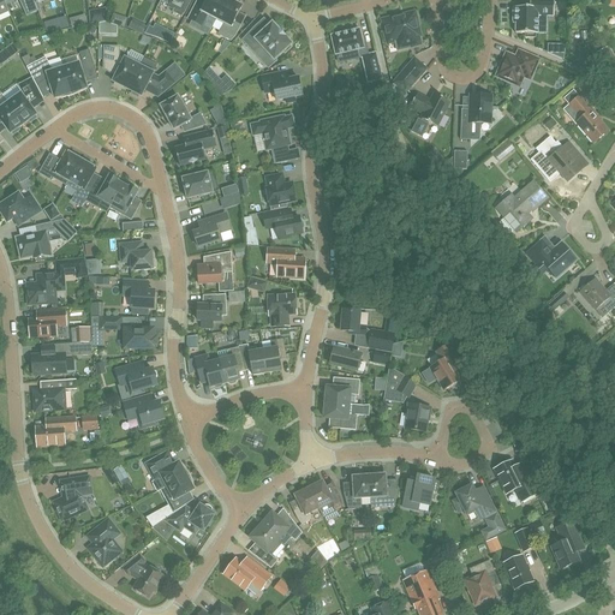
[(175,0),(178,1),(173,12),(183,18),(191,0),(175,0)]
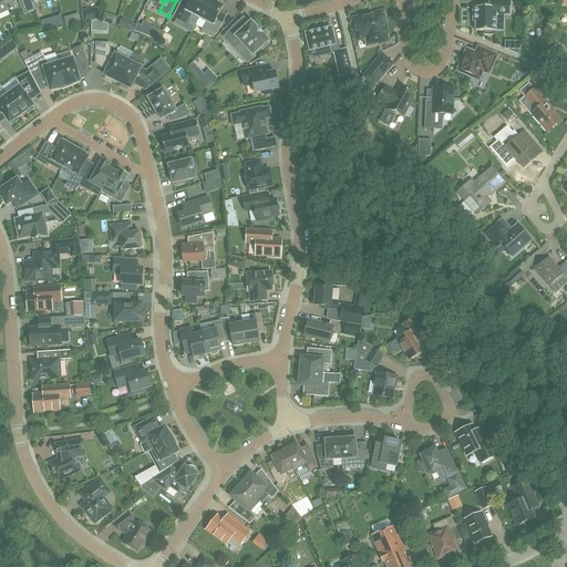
[(187,24),(193,14),(199,19),(208,0),(183,0),(174,18),(187,24)]
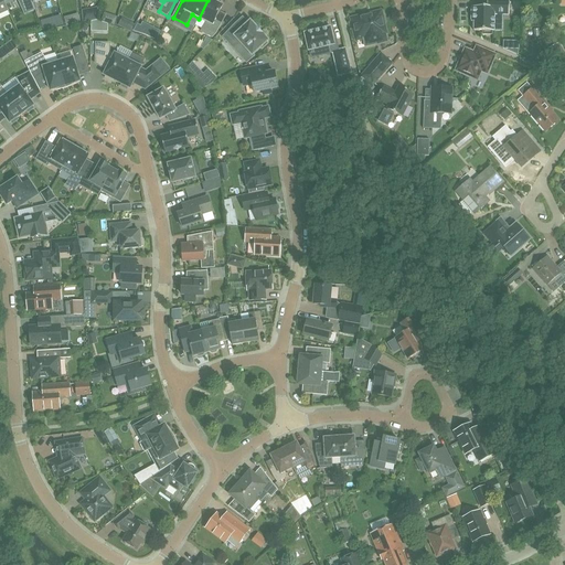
[(201,32),(206,35),(212,38),(216,33),(222,23),(215,20),(223,6),(221,4),(222,3),(216,0),(214,0),(214,1),(211,0),(208,0),(199,19),(205,22),(203,27),(201,32)]
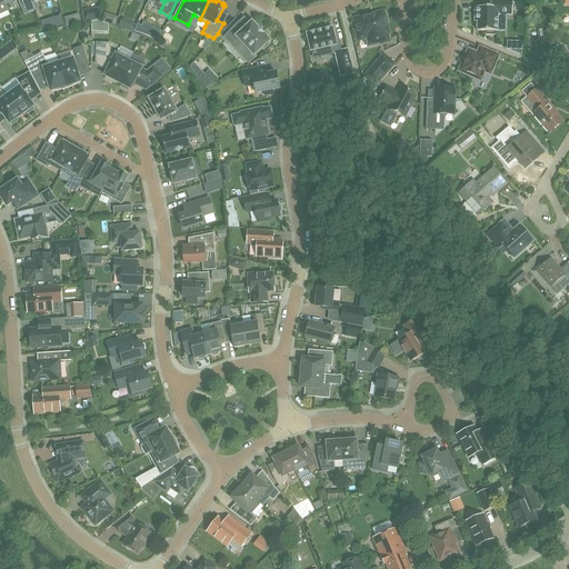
[(498,32),(498,31),(498,18),(506,18),(506,13),(512,13),(513,1),(491,0),(490,8),(476,7),(475,22),(478,22),(477,31),(487,31),(487,35),(496,36),(496,32),(498,32)]
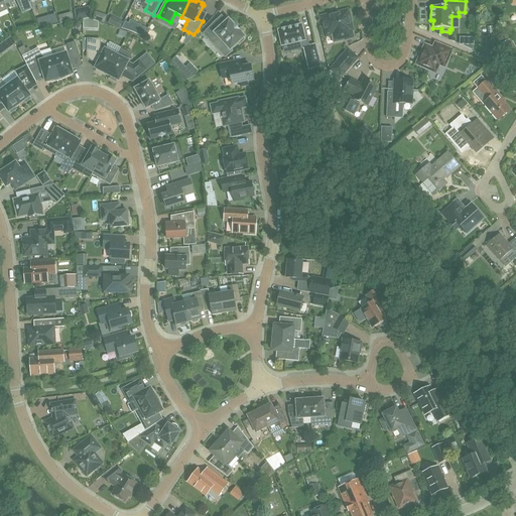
[(321,17),(326,36),(333,34),(335,41),(353,37),(351,30),(352,29),(350,20),(351,19),(350,13),(348,13),(348,11),(346,11),(345,10),(340,12),(339,13),(321,17)]
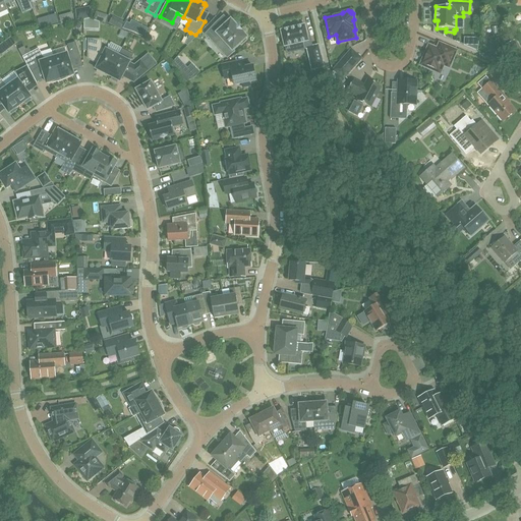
[(108,16),(97,12),(94,19),(106,23),(108,16)]
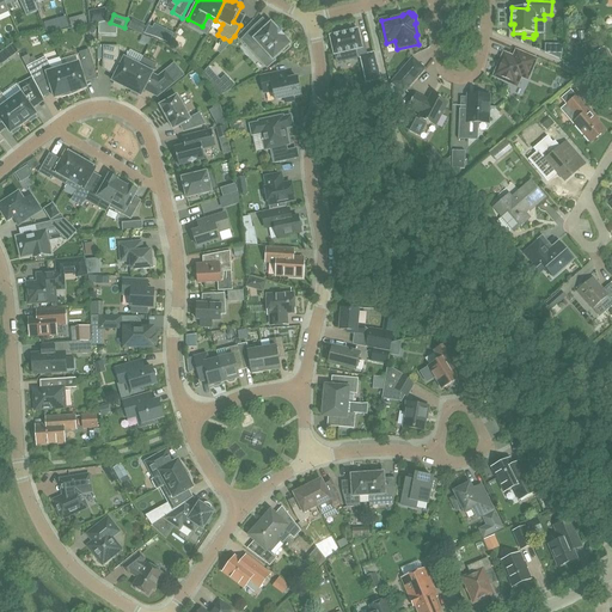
[(44,24),(47,34),(69,29),(66,18),(44,24)]
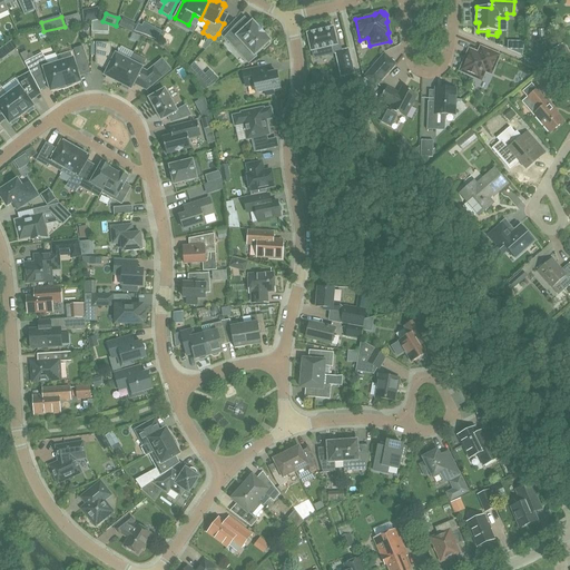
[(67,27),(74,25),(71,17),(65,19),(67,27)]
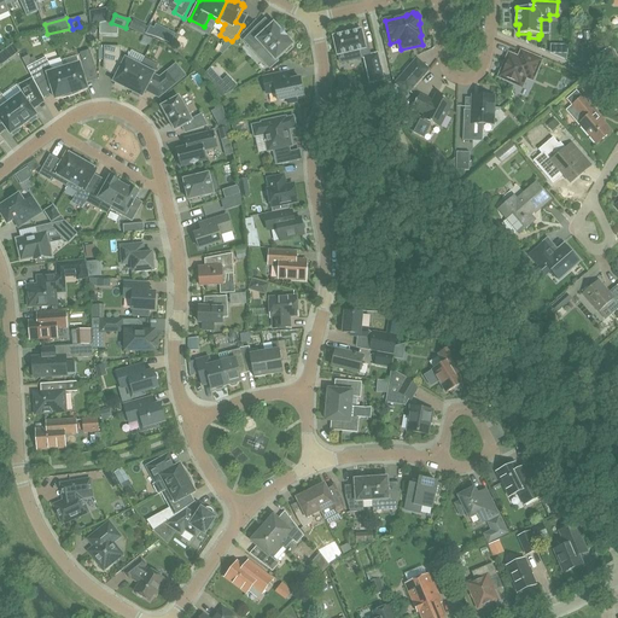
[(176,35),(157,24),(155,28),(151,27),(146,34),(159,39),(170,45),(176,35)]
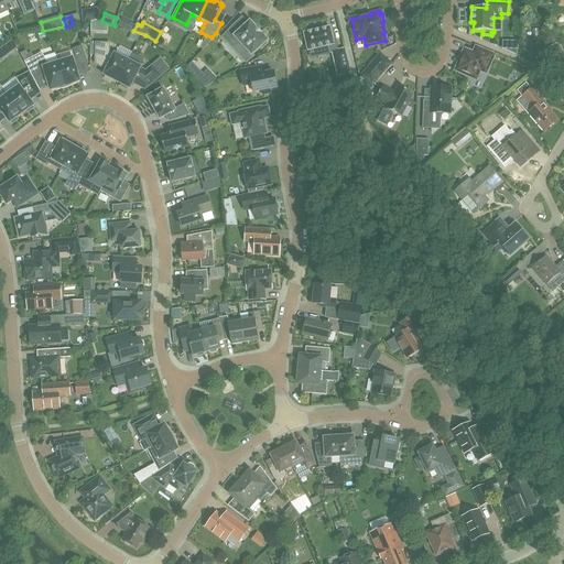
[(236,39),(240,43),(247,50),(240,56),(247,63),(253,56),(252,55),(260,47),(262,49),(267,44),(266,43),(268,41),(250,22),(249,23),(240,31),(235,25),(223,38),(229,44),(236,39)]
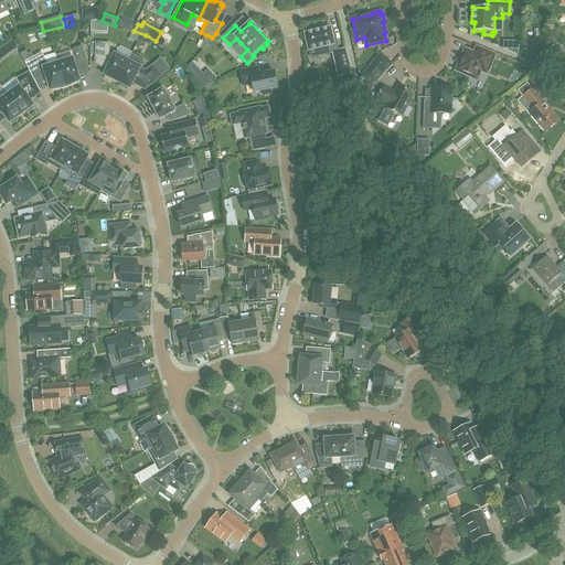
[(333,41),(331,28),(305,33),(309,51),(310,51),(311,57),(330,53),(329,51),(338,49),(336,40),(333,41)]
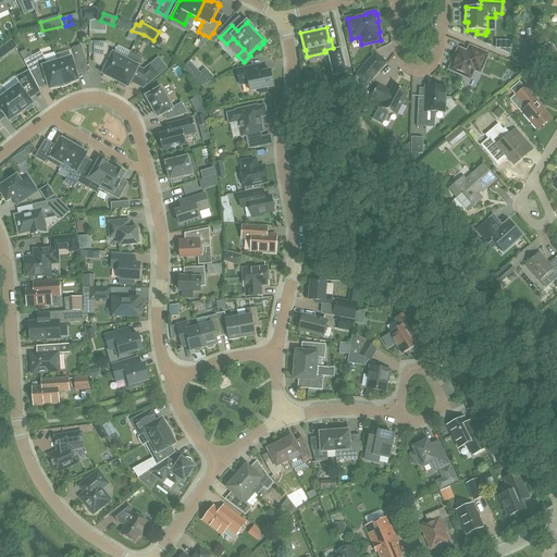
[(209,40),(203,37),(198,47),(201,49),(209,40)]
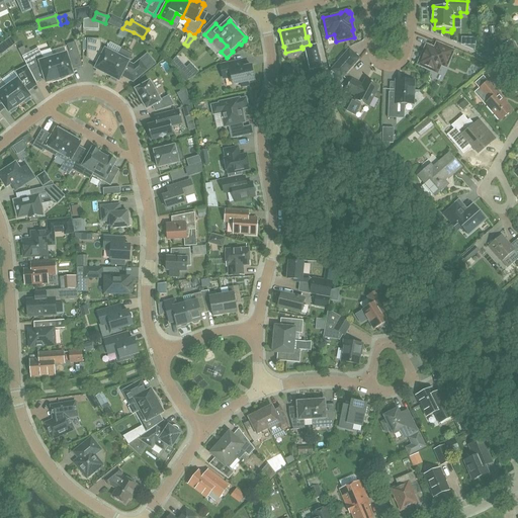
[(490,40),(493,40),(494,36),(488,35),(488,38),(486,38),(485,51),(487,51),(487,55),(490,56),(490,55),(495,55),(496,42),(490,41),(490,40)]
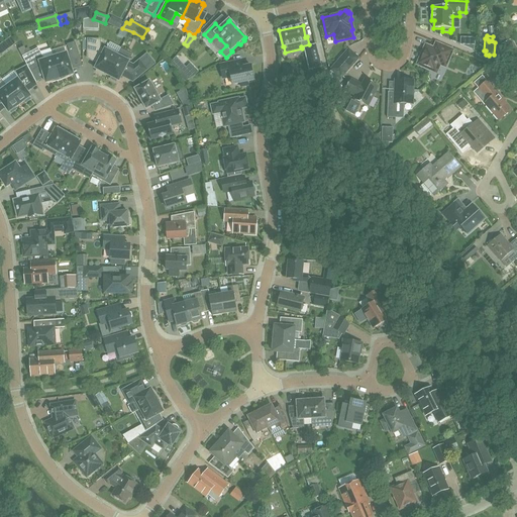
[(475,50),(476,37),(460,37),(460,44),(475,50)]
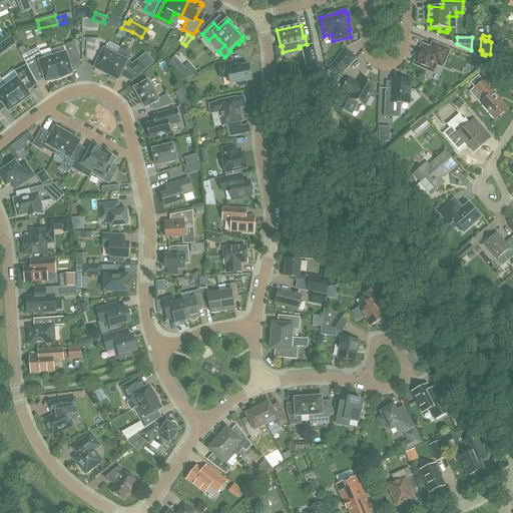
[(106,74),(116,55),(104,49),(103,50),(99,48),(99,40),(87,39),(87,50),(93,50),(97,52),(93,60),(97,62),(94,68),(96,69),(95,71),(101,74),(102,72),(106,74)]
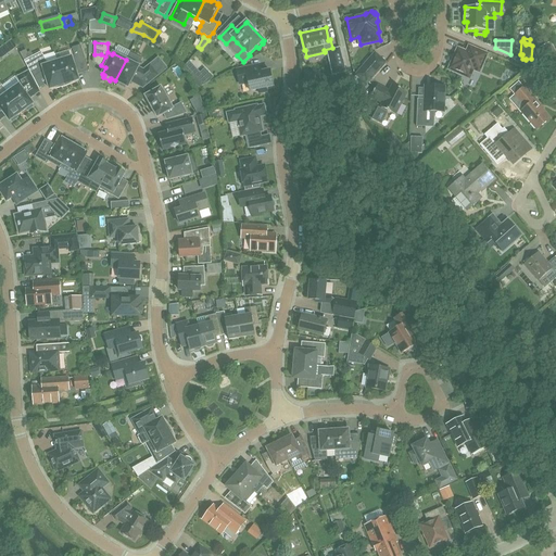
[(57,62),(65,87),(71,85),(79,80),(74,66),(86,62),(80,46),(73,48),(75,57),(57,62)]
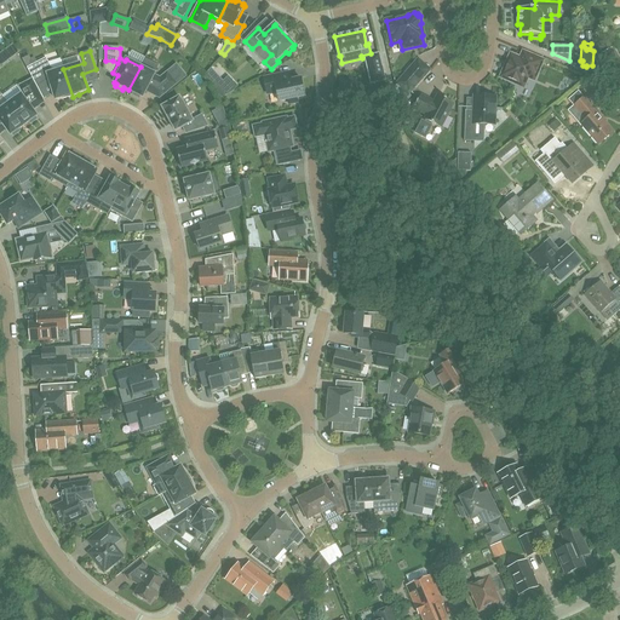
[(534,80),(543,61),(523,52),(521,59),(511,55),(501,78),(523,87),(528,78),(534,80)]
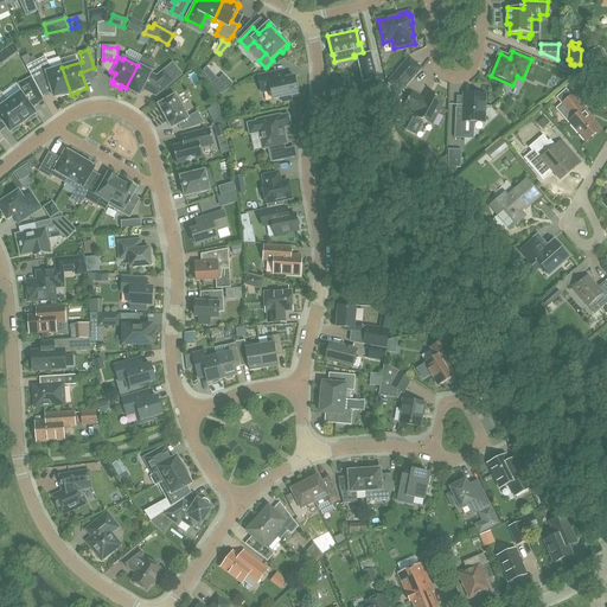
[(377,78),(371,52),(360,55),(362,61),(359,61),(363,82),(377,78)]
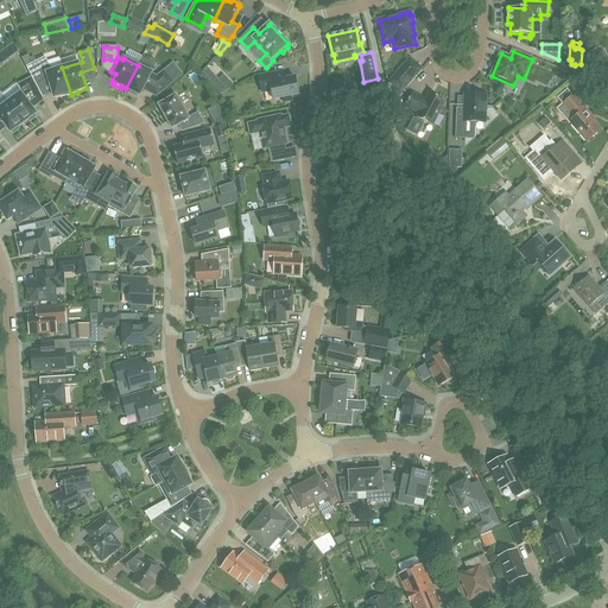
[(33,77),(37,84),(49,78),(55,97),(57,97),(68,96),(71,95),(62,68),(52,71),(45,57),(27,67),(33,77)]
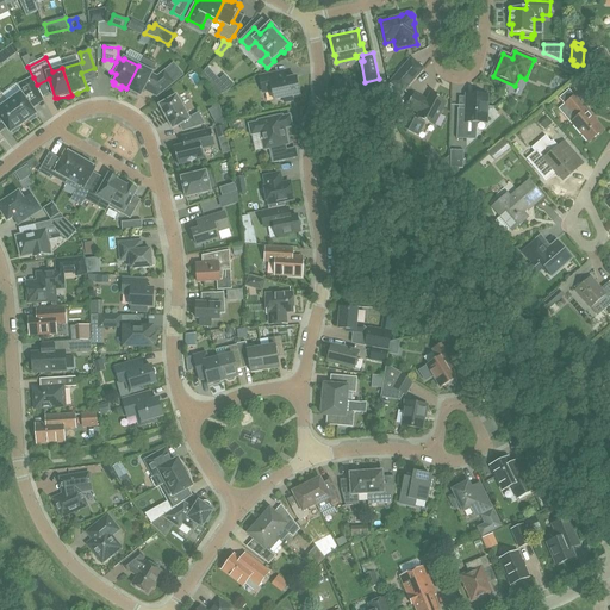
[(411,58),(391,82),(402,92),(423,68),(411,58)]
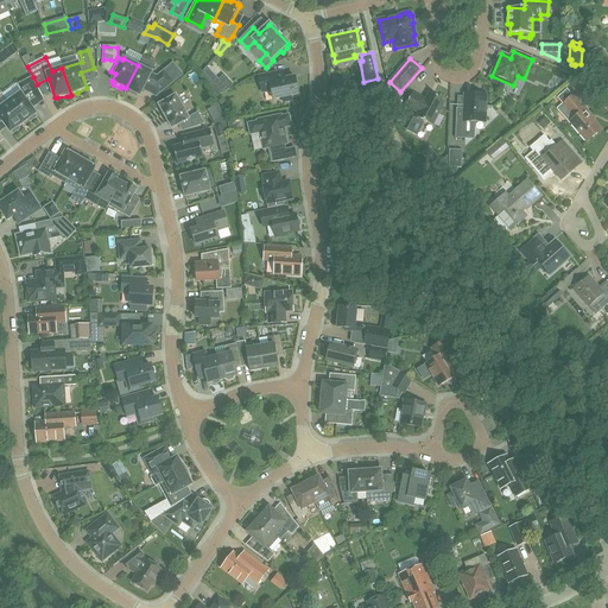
[(138,65),(126,88),(131,92),(130,94),(137,97),(138,95),(140,95),(144,88),(157,95),(156,95),(157,96),(182,75),(173,64),(157,77),(151,74),(152,73),(138,65)]
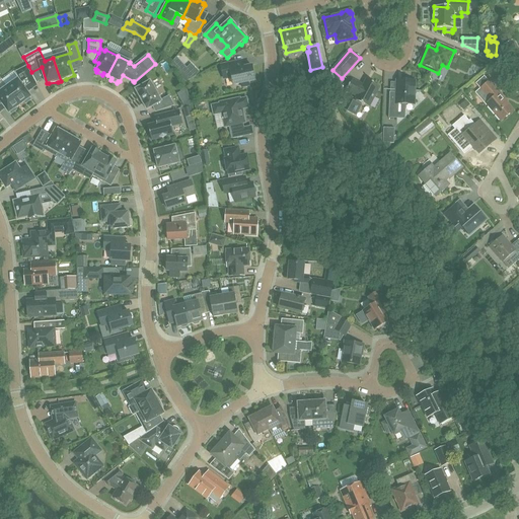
[(248,82),(255,81),(252,66),(244,68),(242,61),(221,65),(224,78),(231,76),(233,85),(241,84),(242,87),(249,86),(248,82)]
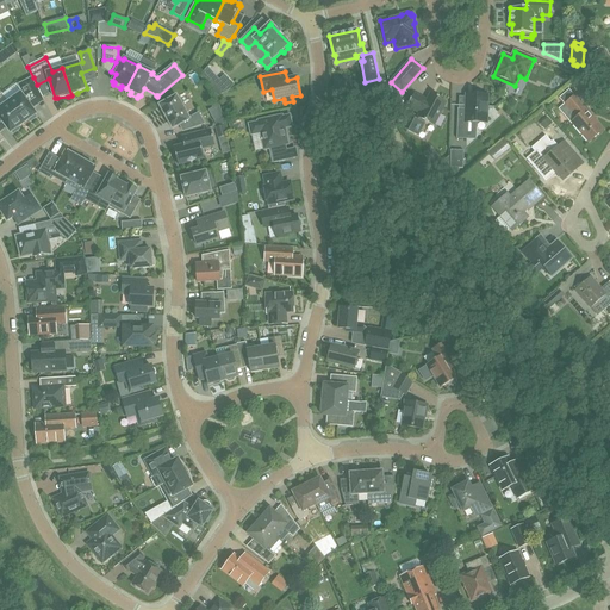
[(224,74),(210,87),(218,97),(234,83),(224,74)]
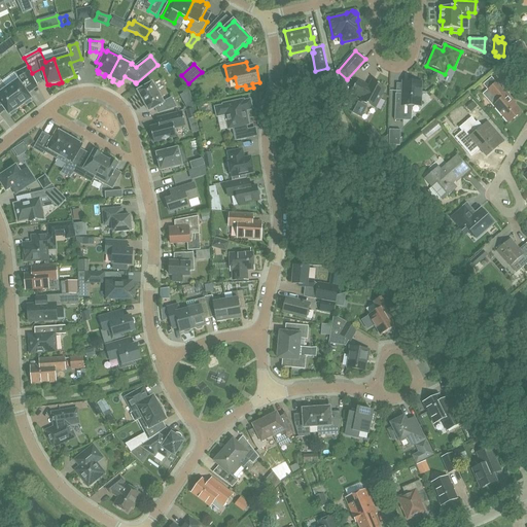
[(32,73),(29,67),(18,73),(21,79),(20,80),(19,80),(7,89),(21,107),(25,104),(27,106),(32,102),(30,100),(32,99),(28,94),(38,86),(32,73)]
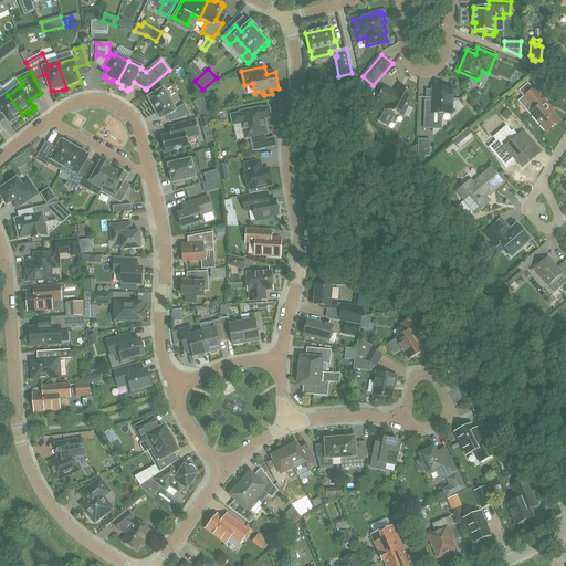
[(413,95),(400,87),(397,93),(385,86),(378,100),(390,106),(388,109),(390,111),(389,113),(385,111),(378,123),(389,128),(396,116),(392,114),(394,112),(402,116),(413,95)]
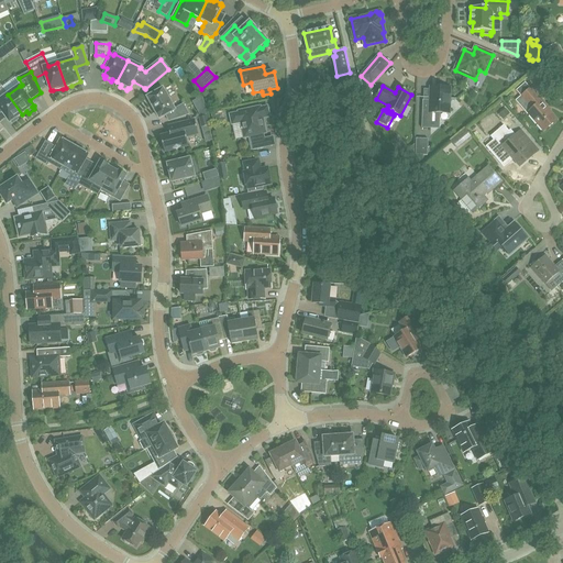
[(421,128),(431,129),(431,113),(450,114),(451,88),(431,87),(430,100),(422,100),(421,128)]
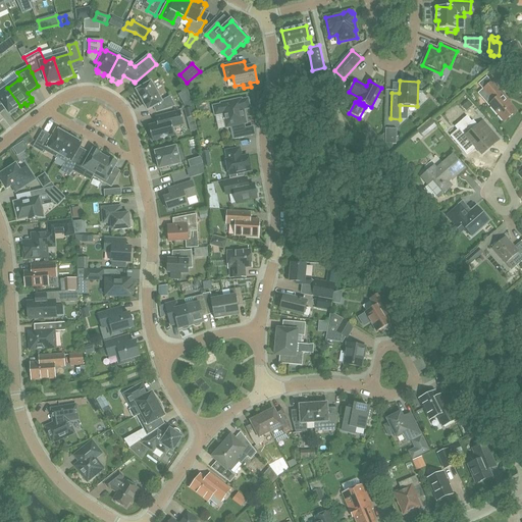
[(505,121),(517,111),(507,100),(508,99),(492,81),(483,89),(494,101),(490,105),(505,121)]
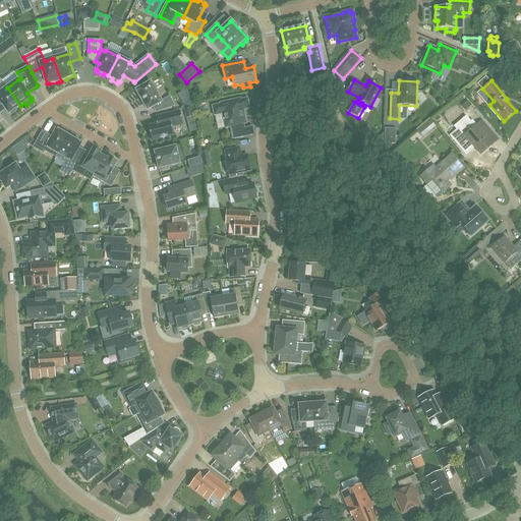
[(157,112),(174,106),(175,106),(170,97),(162,102),(151,82),(136,91),(148,111),(154,107),(157,113),(158,112),(157,112)]
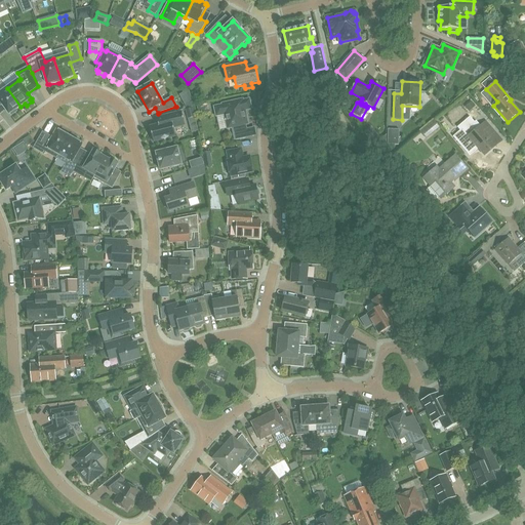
[(0,113),(5,110),(9,115),(10,114),(12,116),(17,112),(16,110),(21,107),(7,88),(0,93),(0,92),(0,113)]
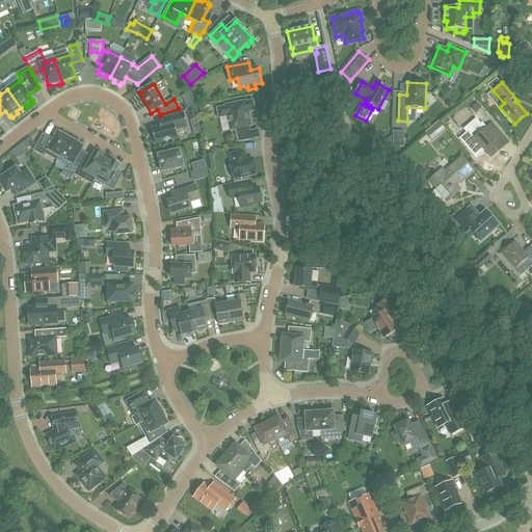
[(486,113),(473,98),(464,105),(471,112),(474,109),(481,118),(486,113)]
